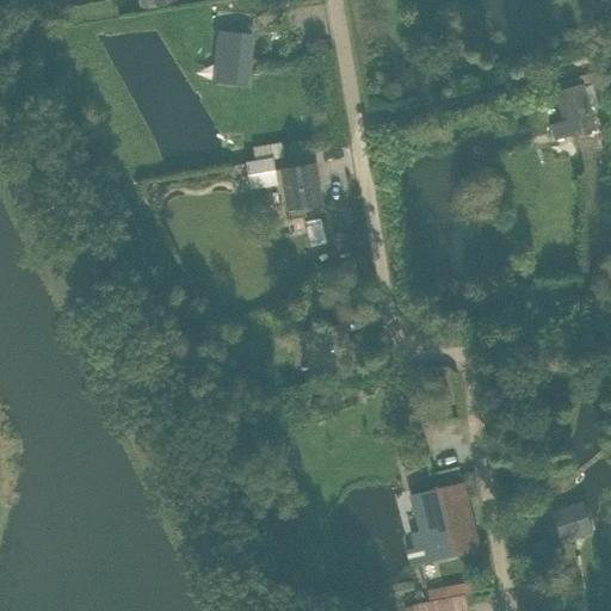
[(211,82),(247,87),(251,59),(246,57),(250,35),(217,30),(211,82)]
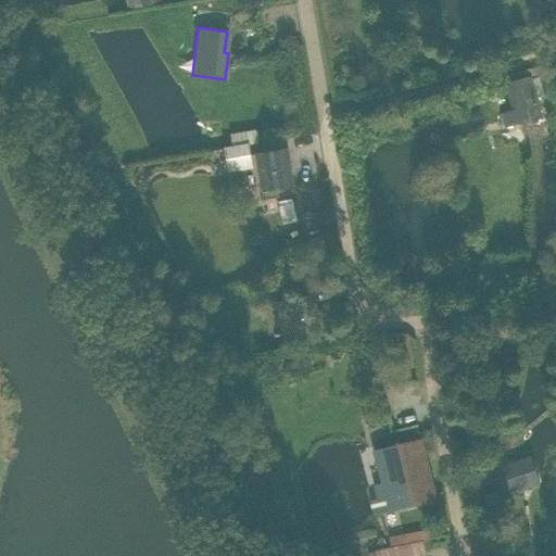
[(506,126),(540,116),(534,99),(544,97),(539,79),(545,77),(541,65),(506,76),(507,85),(506,86),(514,112),(502,115),(506,126)]
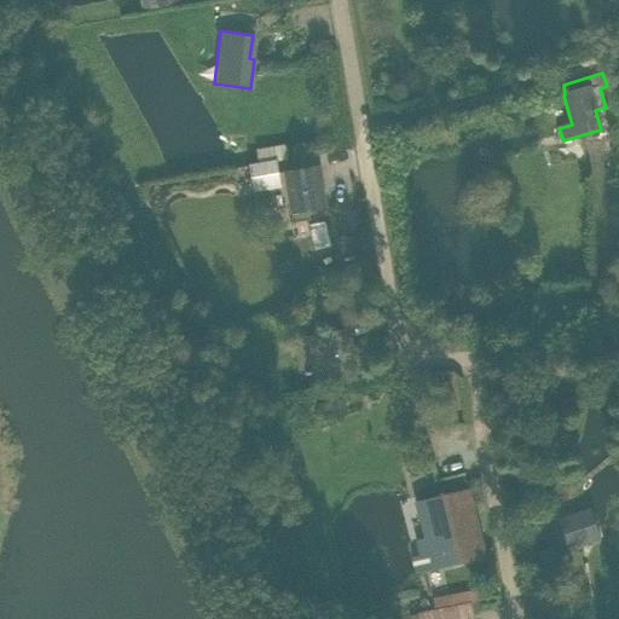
[(270,158),(287,156),(284,142),(267,145),(270,158)]
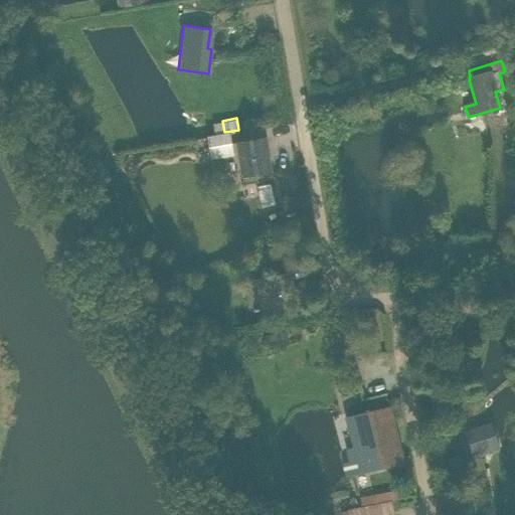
[(211,160),(233,156),(230,135),(207,138),(211,160)]
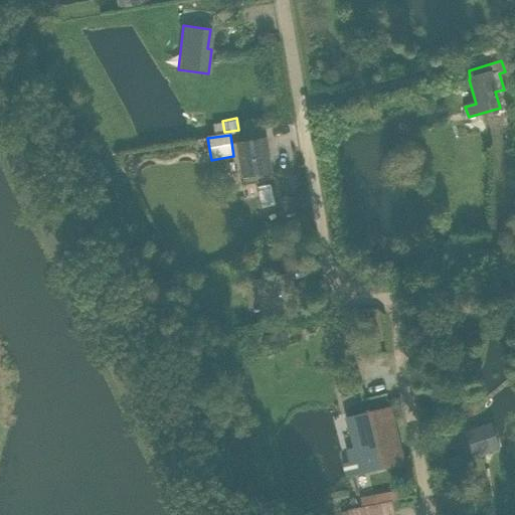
[(258,175),(272,173),(266,139),(235,143),(241,179),(242,178),(243,184),(259,182),(258,175)]
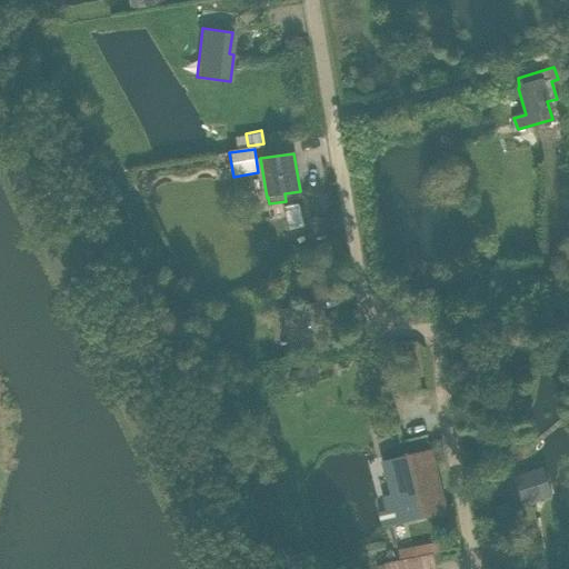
[(290,230),(303,228),(298,203),(285,207),(290,230)]
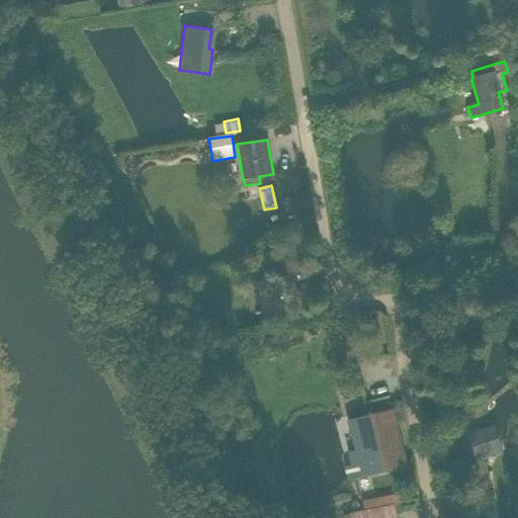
[(265,313),(296,308),(290,277),(258,283),(265,313)]
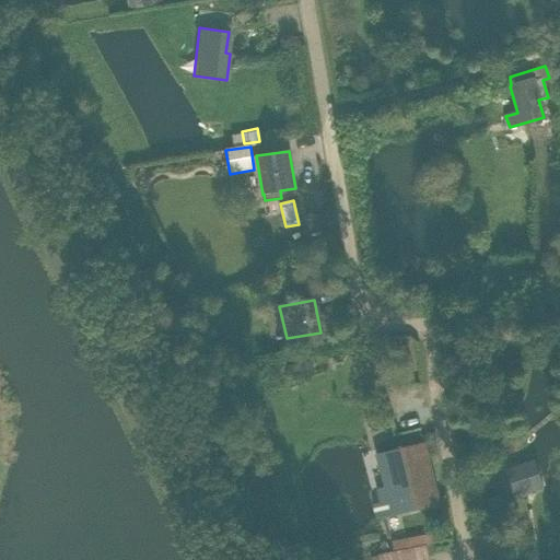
[(374,520),(439,503),(423,443),(401,448),(400,446),(396,447),(397,450),(389,452),(389,453),(377,455),(385,488),(374,490),(377,503),(371,505),(374,520)]
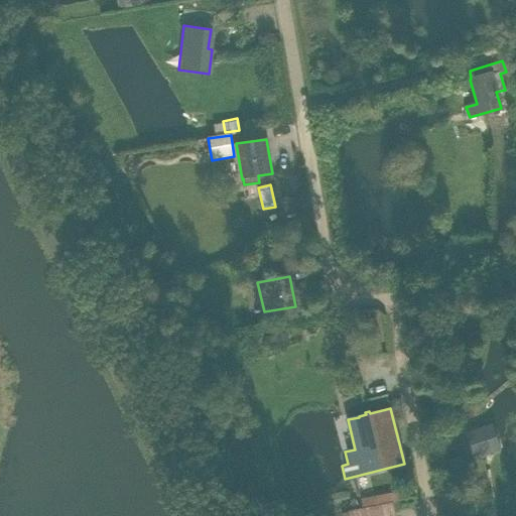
[(460,465),(488,455),(480,428),(449,438),(460,465)]
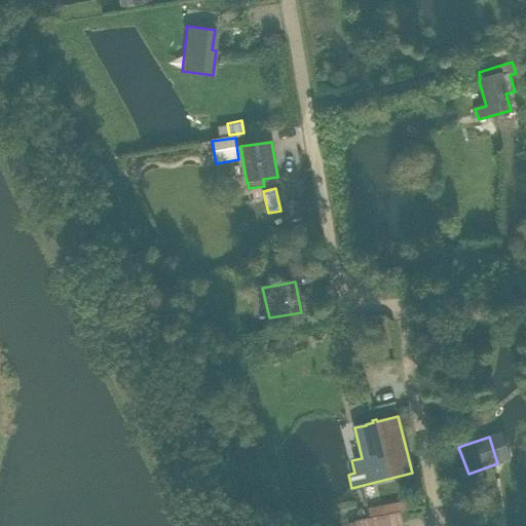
[(369,517),(415,508),(413,499),(368,509),(369,517)]
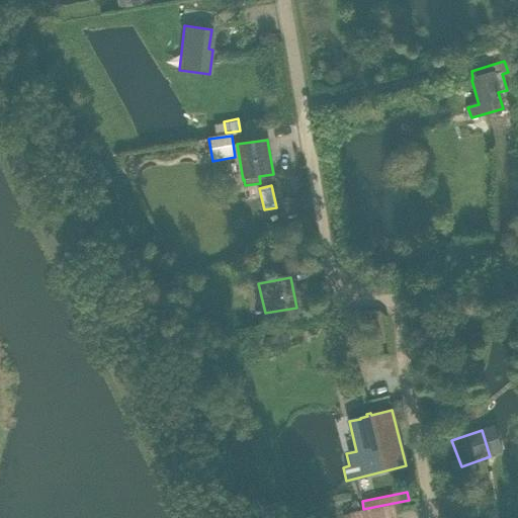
[(395,517),(394,506),(342,515),(342,517),(395,517)]
